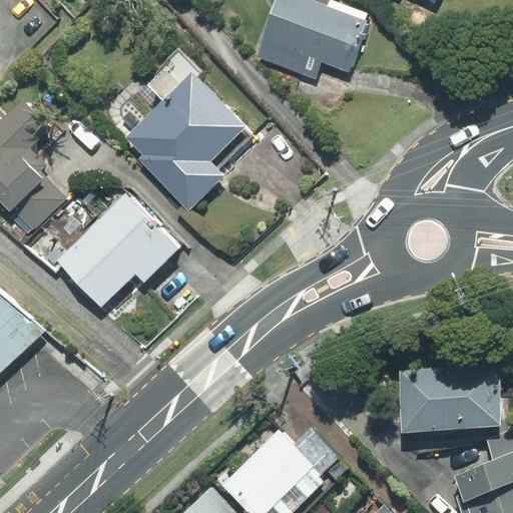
[(368,21),(309,0),(276,0),(255,57),(316,78),(322,62),(347,71),(350,63),(353,64),(368,21)]
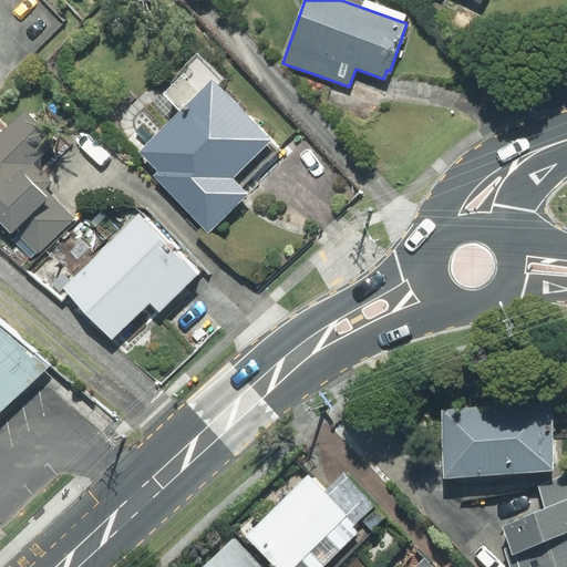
[(277,152),(210,84),(141,152),(161,172),(155,176),(208,230),(246,194),(240,187),(277,152)]
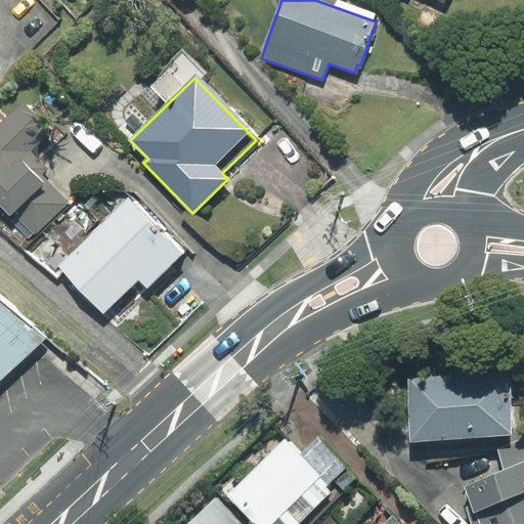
[(0,206),(32,238),(69,202),(41,175),(48,168),(32,151),(52,130),(24,101),(0,125),(0,206)]
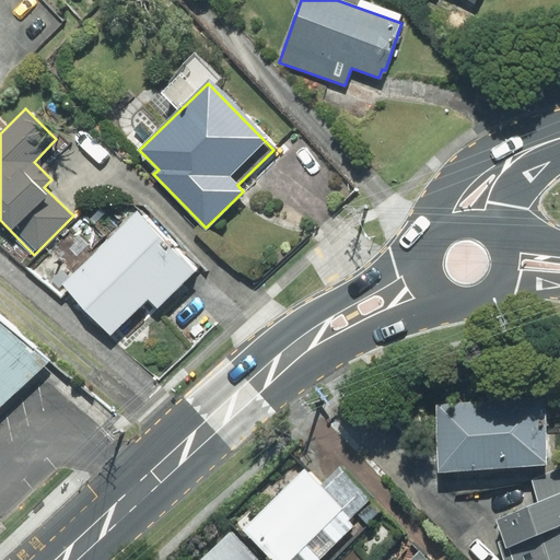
[(136,212),(63,284),(112,333),(148,296),(158,306),(194,270),(136,212)]
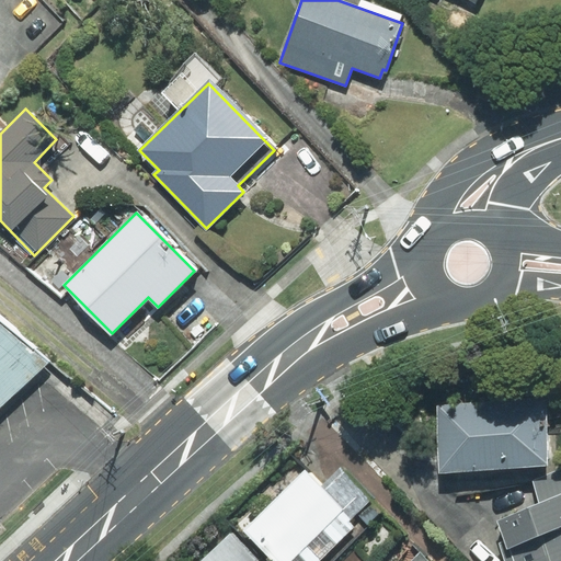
[(0,412),(42,371),(0,334),(0,412)]
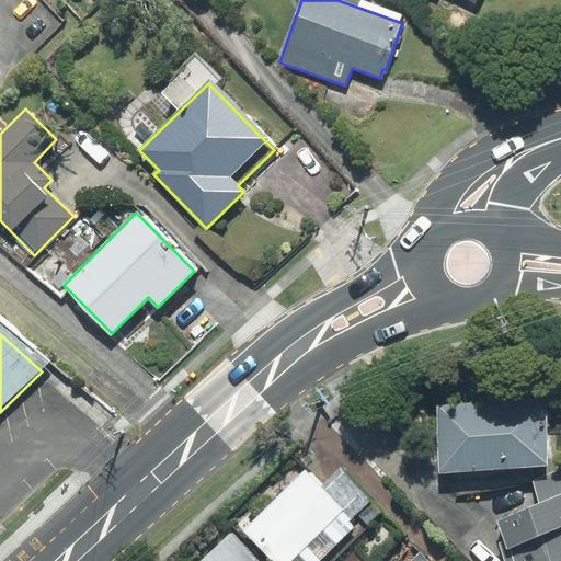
[(545,402),(438,407),(442,470),(547,466),(545,402)]
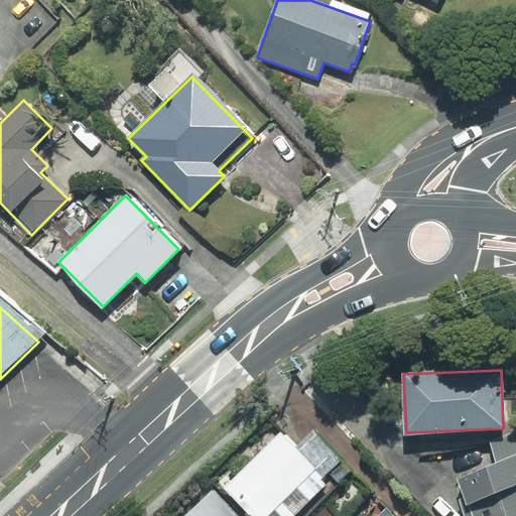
[(313,430),(295,448),(324,477),(342,459),(313,430)]
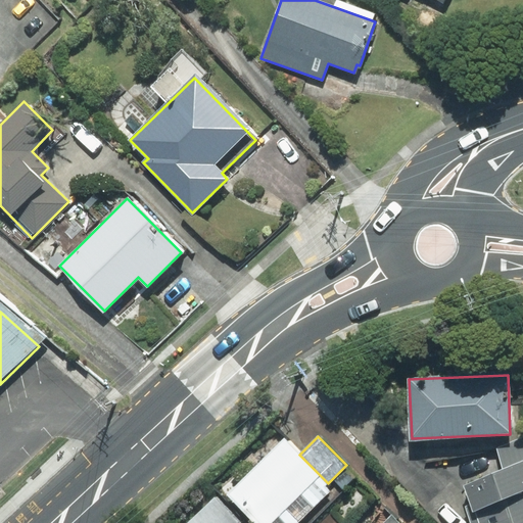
[(522,438),(497,447),(505,471),(522,464),(522,438)]
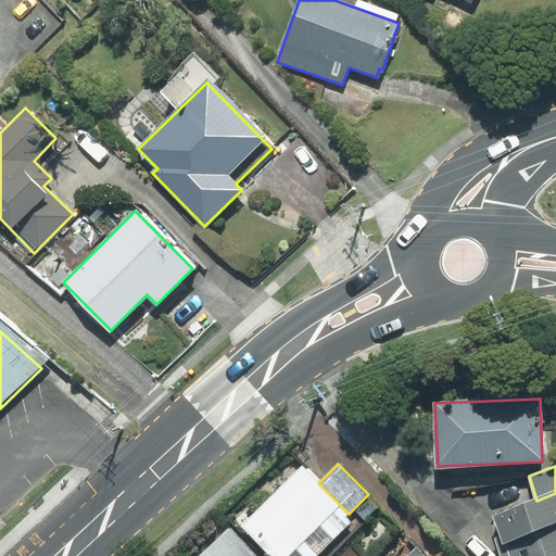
[(345,517),(349,514),(318,483),(302,467),(241,526),(269,555),(315,555),(351,522),(345,517)]
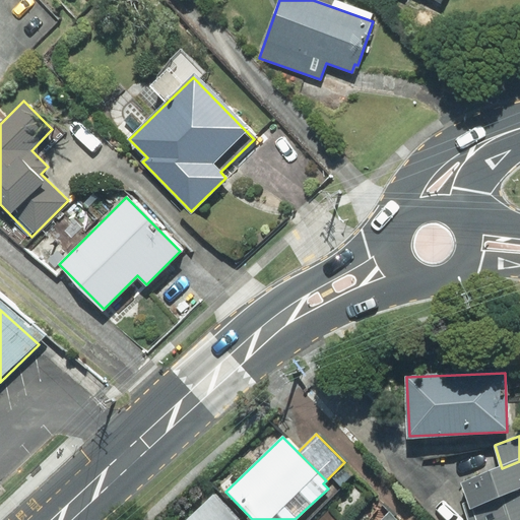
[(519,519),(519,461),(502,468),(461,483),(468,502),(463,504),(468,519),(519,519)]
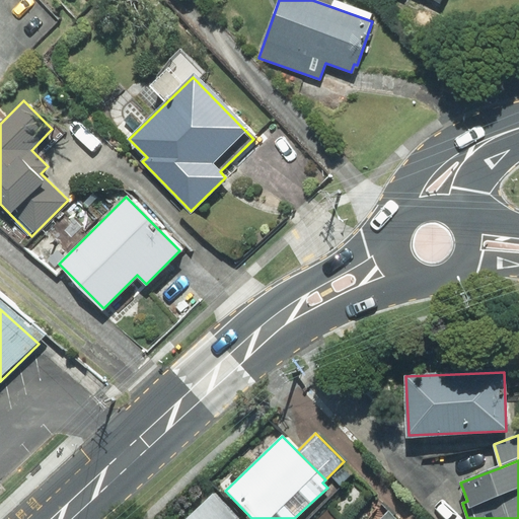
[(214,494),(186,518),(236,518),(237,518),(214,494)]
